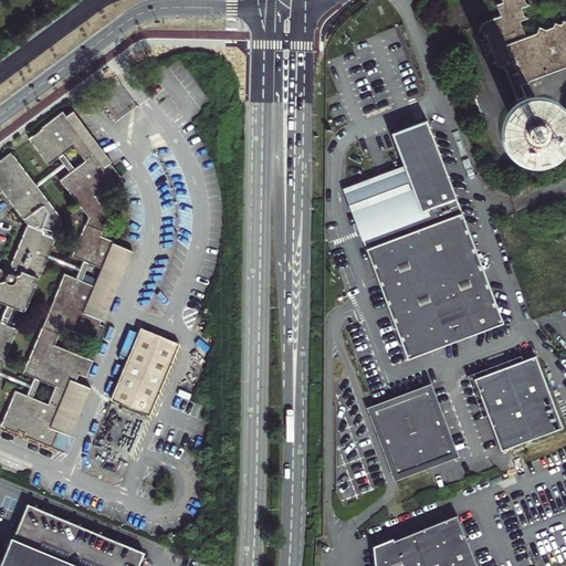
[(526,108),(530,107),(521,84),(565,66),(565,21),(564,21),(562,23),(559,24),(555,22),(554,27),(546,30),(540,27),(536,33),(526,38),(520,21),(528,18),(525,17),(522,8),(530,4),(525,2),(524,0),(502,0),(503,2),(498,4),(501,16),(482,22),(479,31),(485,33),(498,66),(501,66),(504,67),(506,70),(507,72),(522,111),(524,109),(526,108)]
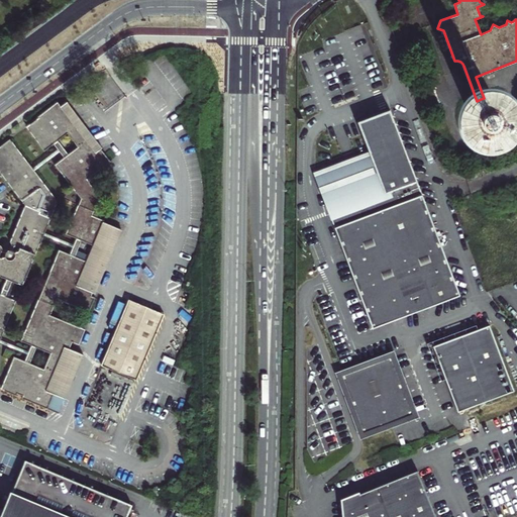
[(97,297),(124,233),(118,231),(120,225),(107,220),(107,221),(94,215),(102,197),(90,181),(118,161),(107,146),(101,151),(67,104),(62,98),(38,114),(40,116),(27,125),(46,151),(56,144),(60,148),(63,153),(67,159),(58,166),(82,199),(67,235),(78,240),(76,244),(74,250),(72,255),(61,250),(22,342),(32,346),(31,350),(28,356),(26,362),(16,357),(2,390),(18,397),(19,394),(30,399),(28,403),(54,413),(61,399),(66,401),(85,354),(72,348),(75,341),(78,342),(85,327),(53,313),(60,299),(96,314),(102,299),(97,297)]
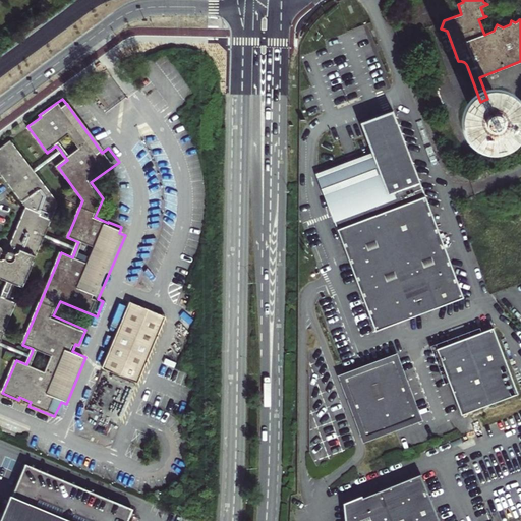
[(490,99),(487,99),(484,100),(482,101),(480,102),(478,104),(476,106),(475,109),(474,111),(474,114),(474,117),(475,120),(476,122),(478,124),(480,126),(485,129),(487,129),(490,129),(494,129),(499,127),(501,125),(503,123),(504,121),(505,118),(506,115),(506,113),(505,110),(504,107),(503,105),(499,101),(496,100),(494,99),(490,99)]
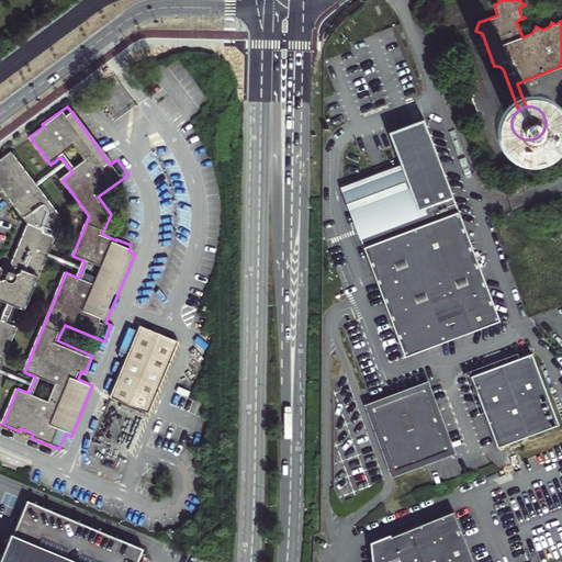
[(86,114),(80,108),(72,113),(110,165),(116,159),(119,158),(86,114)]
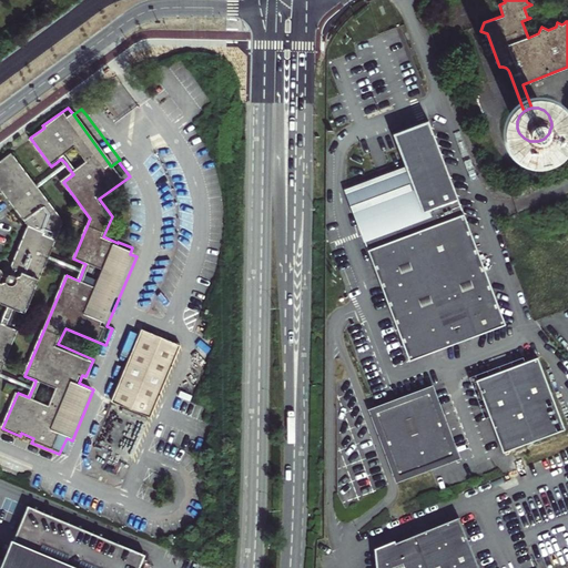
[(411,362),(458,345),(507,326),(430,122),(394,135),(405,166),(408,175),(391,182),(389,180),(381,182),(382,185),(351,196),(365,236),(372,236),(371,252),(378,253),(377,271),(384,271),(384,288),(411,362)]
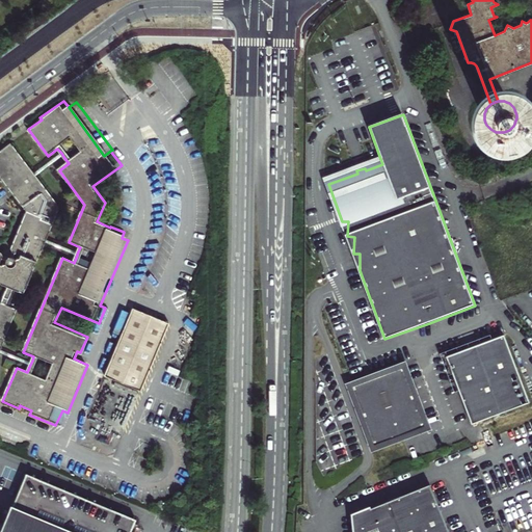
[(25,295),(43,251),(45,253),(48,245),(50,240),(53,233),(51,232),(61,208),(44,183),(45,182),(40,177),(36,171),(31,164),(30,165),(11,141),(0,149),(0,174),(27,211),(10,251),(15,254),(14,258),(11,257),(9,258),(7,259),(6,260),(2,259),(5,254),(0,250),(0,284),(8,288),(14,290),(25,295)]
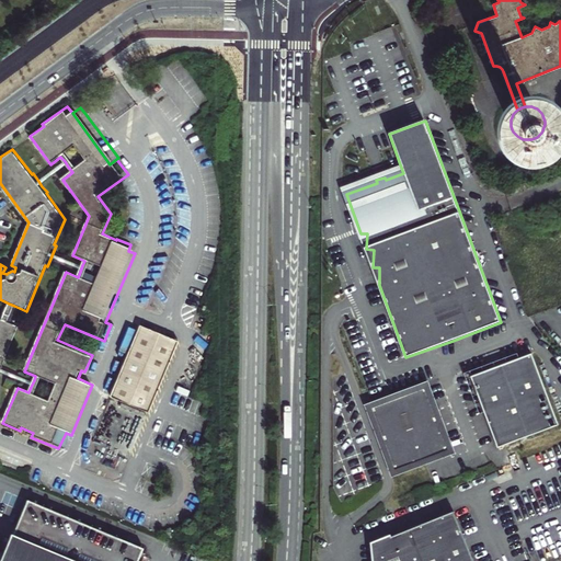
[(68,167),(65,161),(38,181),(42,186),(68,167)]
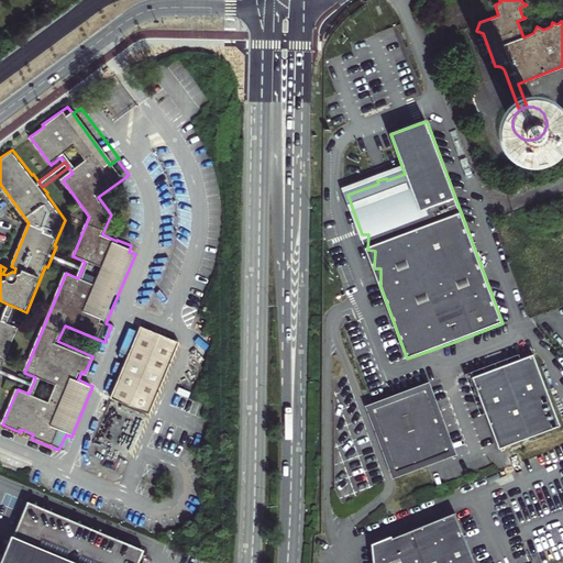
[(80,273),(83,266),(53,254),(51,260),(80,273)]
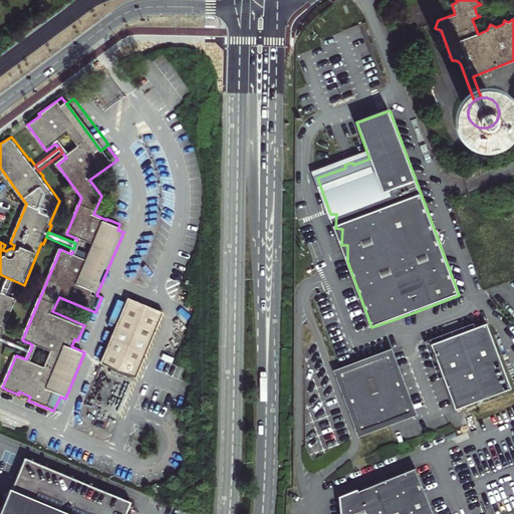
[(13,280),(8,278),(2,292),(8,294),(13,280)]
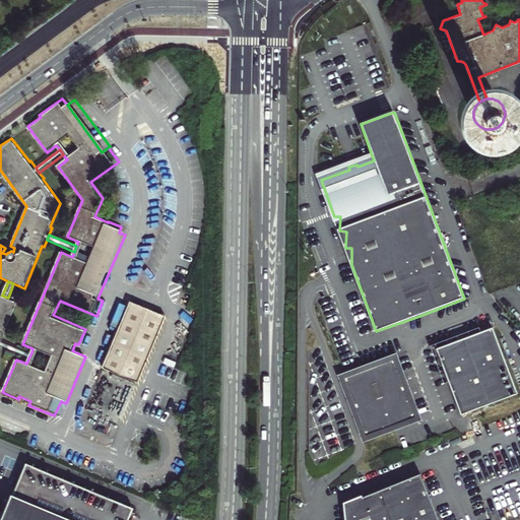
[(0,347),(1,346),(3,340),(6,334),(5,333),(18,302),(8,298),(2,296),(0,295),(0,347)]
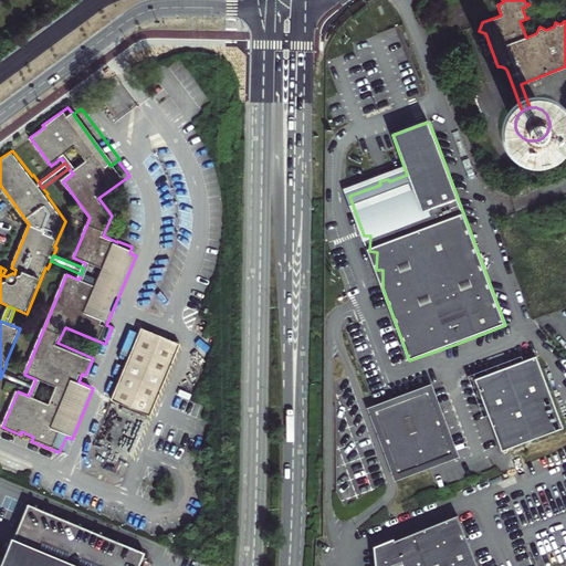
[(143,329),(112,401),(150,418),(181,346),(143,329)]
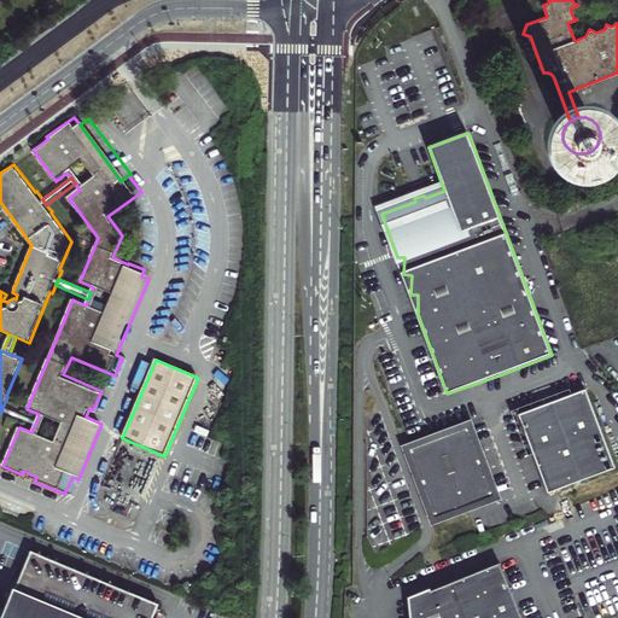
[(108,394),(101,391),(93,409),(99,413),(108,394)]
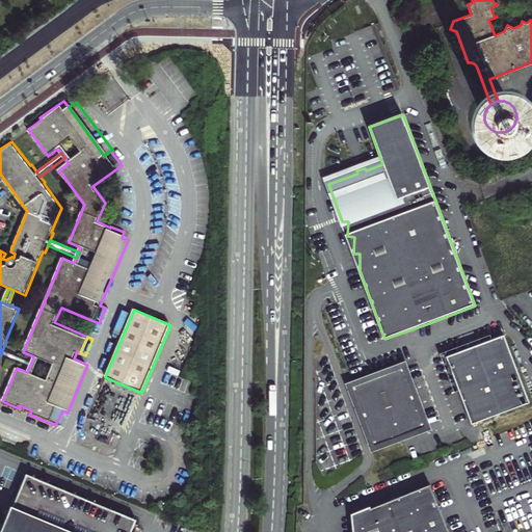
[(526,405),(499,339),(443,360),(469,427),(526,405)]
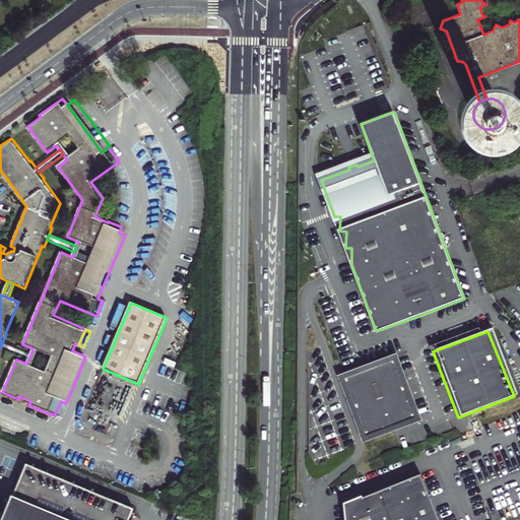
[(1,346),(28,359),(31,352),(3,340),(1,346)]
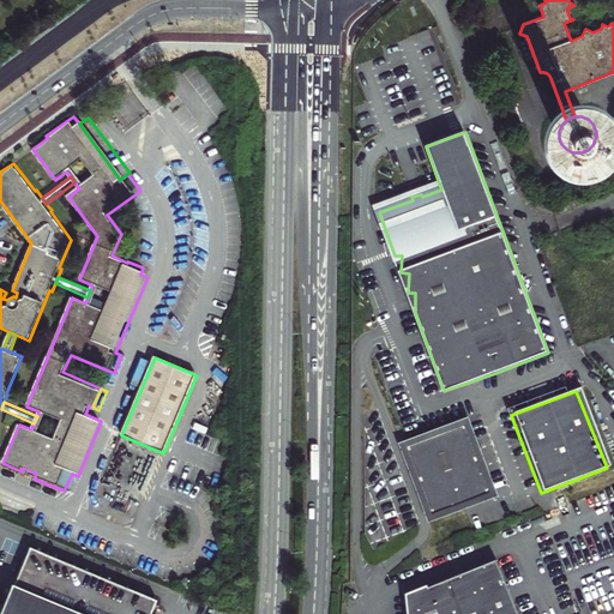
[(399,447),(426,516),(461,501),(486,492),(458,423),(399,447)]
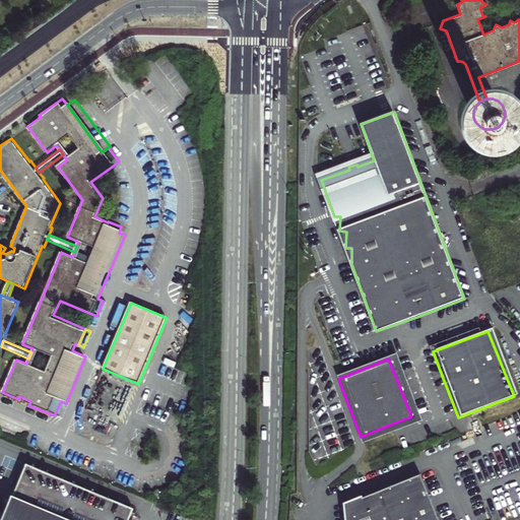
[(128,519),(133,508),(26,463),(2,519),(128,519)]
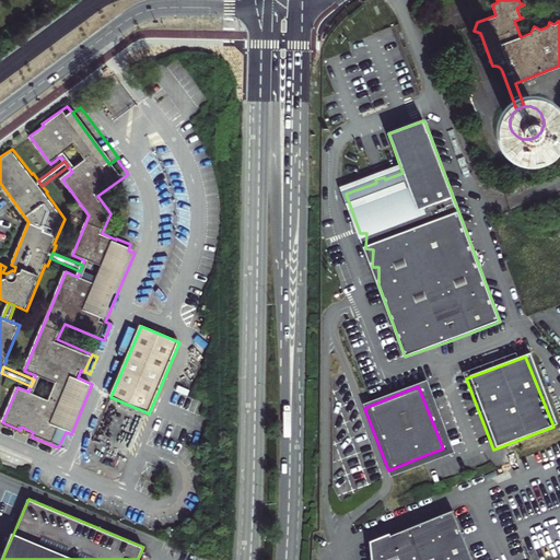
[(469,559),(451,512),(370,544),(371,557),(371,559),(469,559)]
